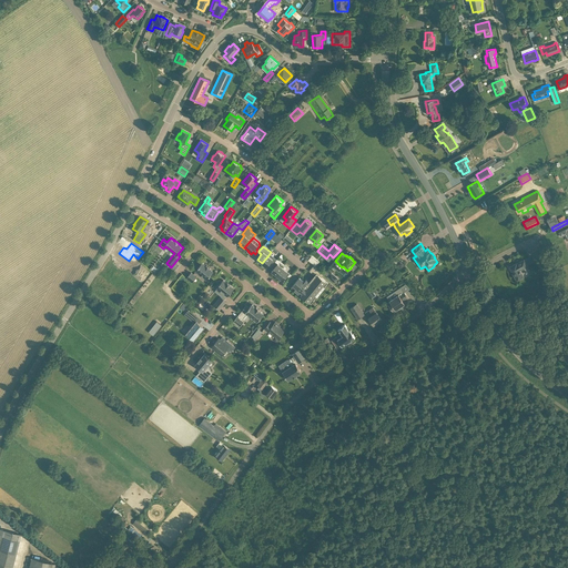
[(271,262),(273,264),(275,261),(269,255),(262,263),(266,267),(271,262)]
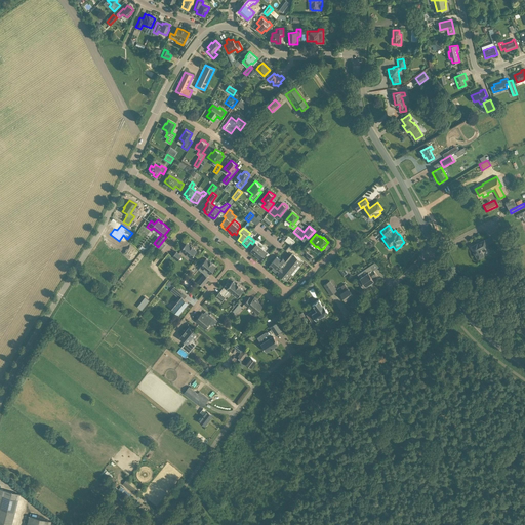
[(477,243),(471,246),(478,258),(484,255),(481,249),(488,245),(484,240),(477,243)]
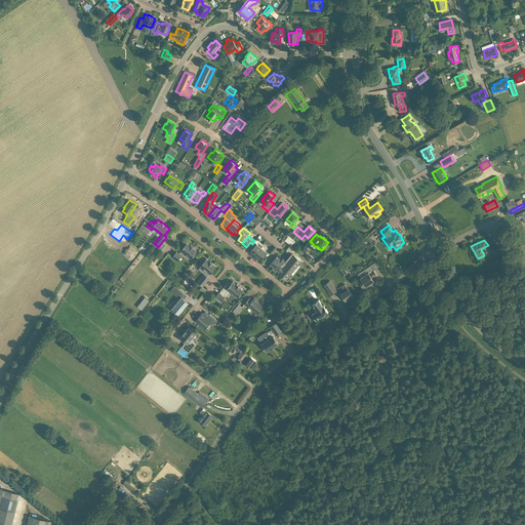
[(251,250),(255,254),(261,247),(254,241),(252,244),(254,246),(251,250)]
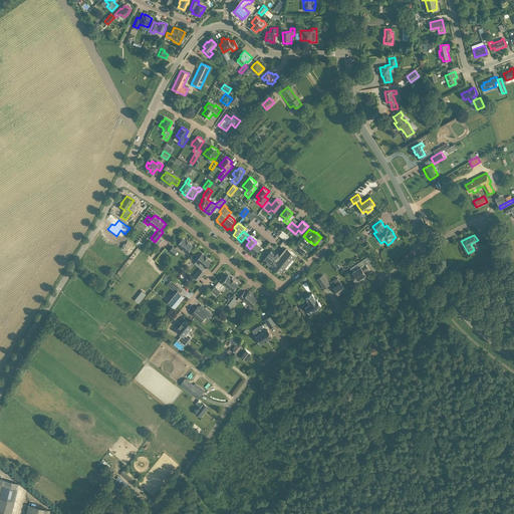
[(190,243),(190,242),(187,240),(183,237),(177,244),(187,253),(193,245),(190,243)]
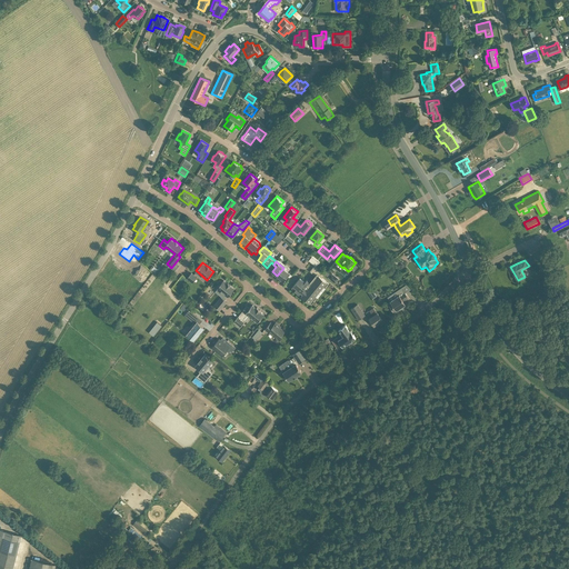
[(283,268),(277,276),(281,279),(283,277),(286,279),(290,273),(288,271),(290,269),(286,265),(283,268)]
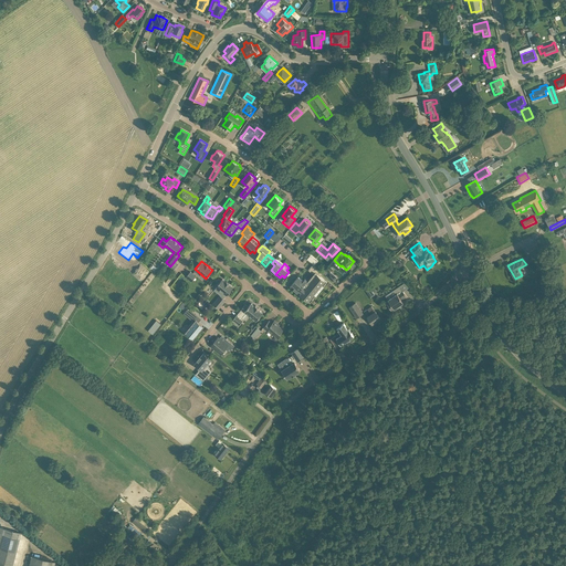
[(290,286),(297,292),(300,290),(302,292),(300,294),(310,303),(313,300),(313,299),(318,292),(324,285),(327,281),(321,276),(323,273),(313,264),(308,270),(313,273),(314,273),(316,275),(308,283),(306,281),(307,280),(305,278),(303,280),(299,276),(290,286)]
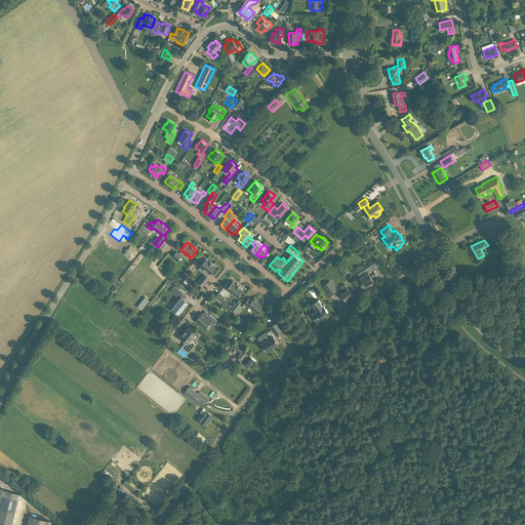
[(304,255),(310,261),(313,257),(307,252),(304,255)]
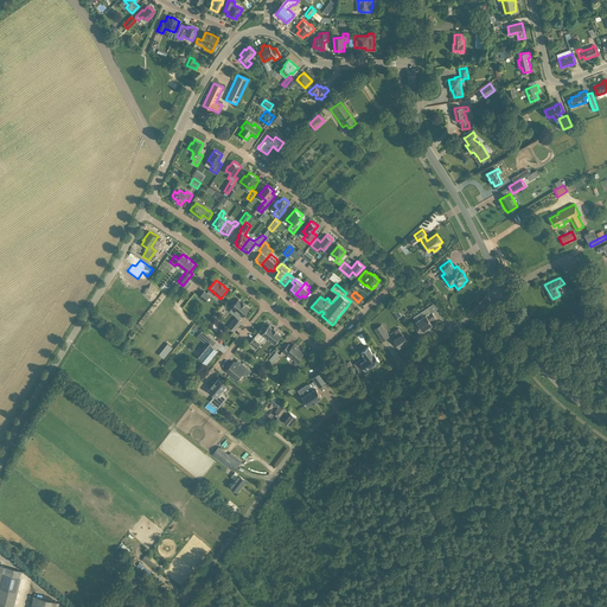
[(231,307),(240,313),(237,318),(236,317),(229,326),(235,331),(242,321),(240,320),(243,315),(243,317),(250,308),(246,305),(247,304),(243,301),(242,302),(238,299),(231,307)]
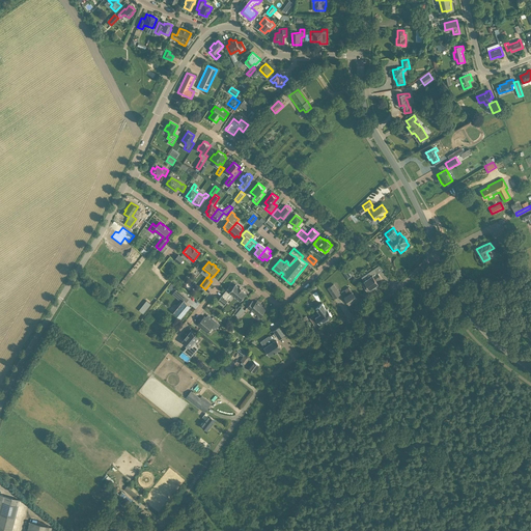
[(95,264),(88,275),(92,278),(98,282),(103,275),(107,278),(110,274),(107,271),(107,270),(101,264),(99,267),(95,264)]
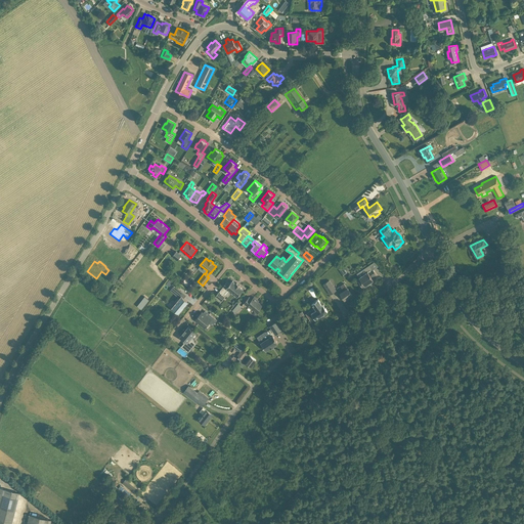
[(361,279),(358,281),(362,287),(365,286),(368,284),(368,285),(370,282),(370,281),(374,280),(373,278),(377,275),(373,269),(370,271),(367,267),(363,269),(366,273),(359,277),(361,279)]
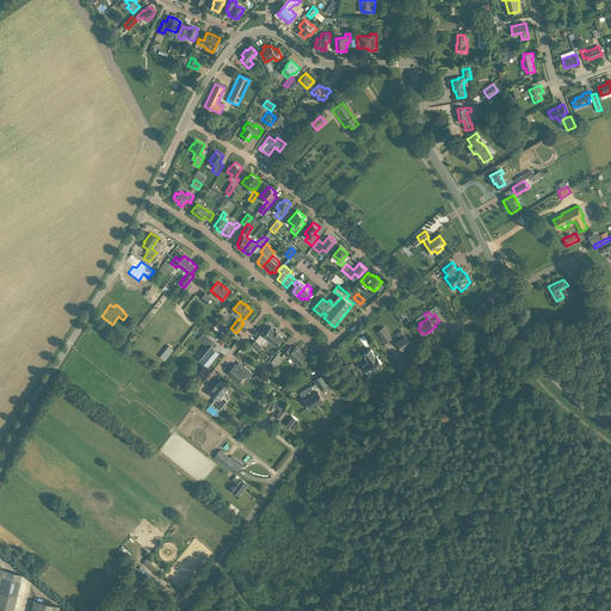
[(265,328),(251,345),(258,351),(261,346),(258,343),(264,337),(267,339),(276,346),(284,337),(279,334),(281,333),(276,329),(276,331),(271,327),(267,331),(265,328)]
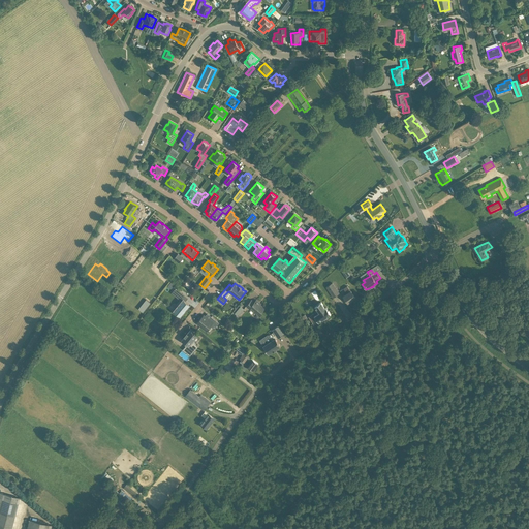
[(327,287),(333,298),(339,293),(333,283),(327,287)]
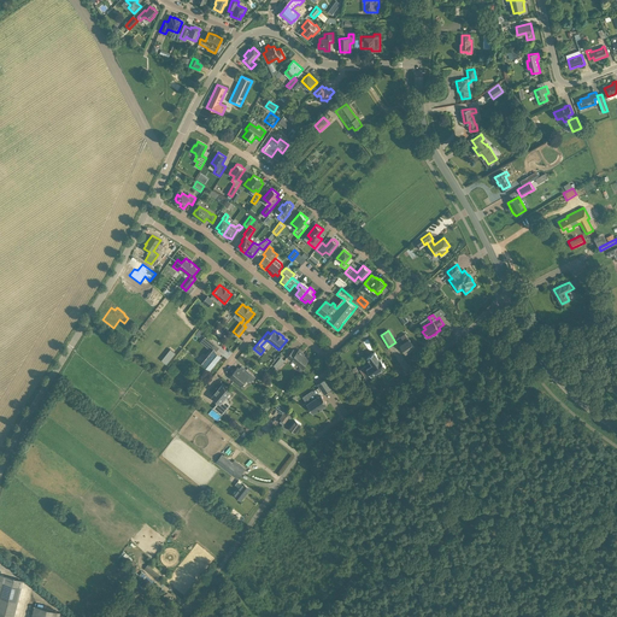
[(405,342),(401,345),(406,353),(415,347),(411,342),(410,339),(410,340),(405,334),(401,336),(405,342)]
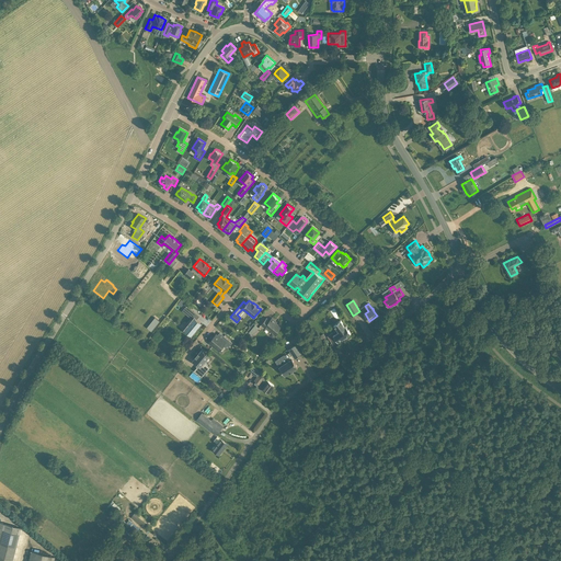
[(184,329),(186,331),(192,335),(203,323),(197,319),(199,316),(186,306),(183,309),(193,318),(184,329)]
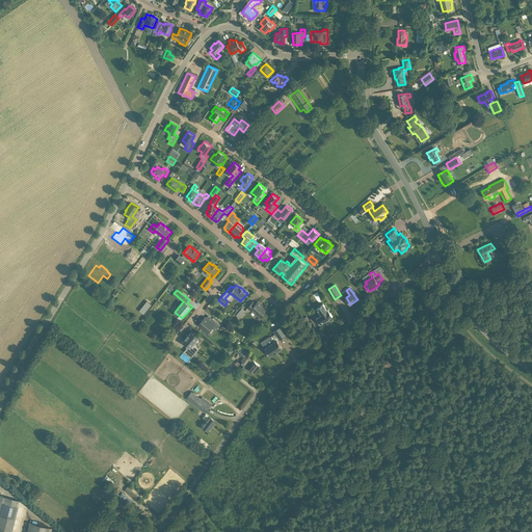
[(152,304),(148,301),(141,310),(144,313),(152,304)]
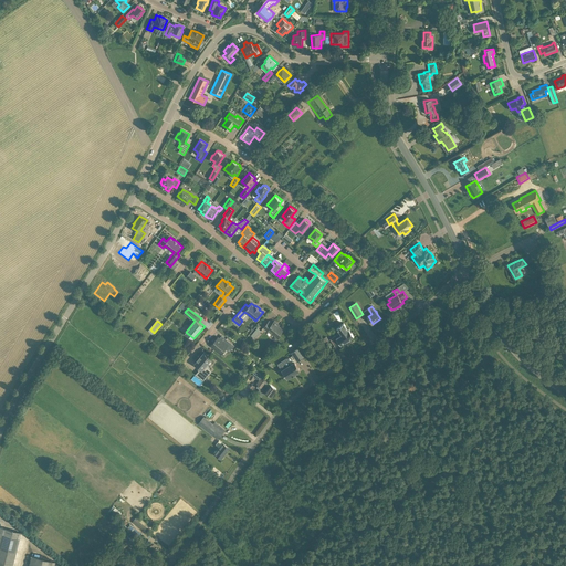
[(263,327),(272,335),(273,334),(278,337),(283,329),(276,324),(278,323),(274,321),(272,323),(269,321),(263,327)]
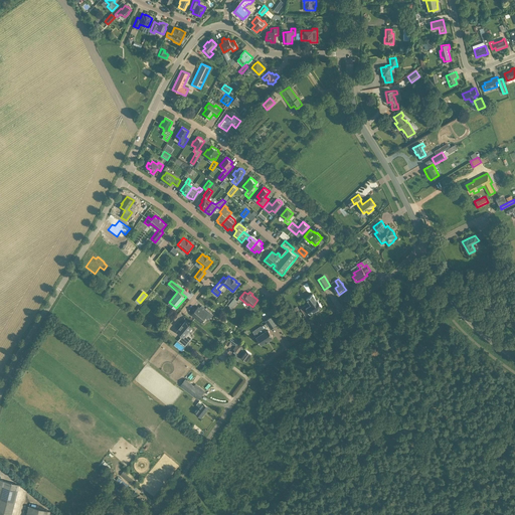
[(318,299),(317,300),(313,294),(307,298),(309,302),(301,309),(303,312),(307,309),(310,314),(315,311),(316,312),(319,310),(318,309),(322,306),(318,299)]
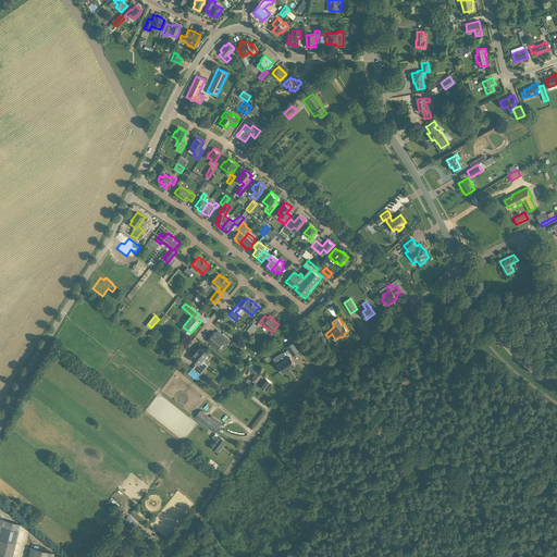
[(208,341),(218,348),(223,342),(226,344),(231,339),(222,333),(220,336),(214,332),(208,341)]
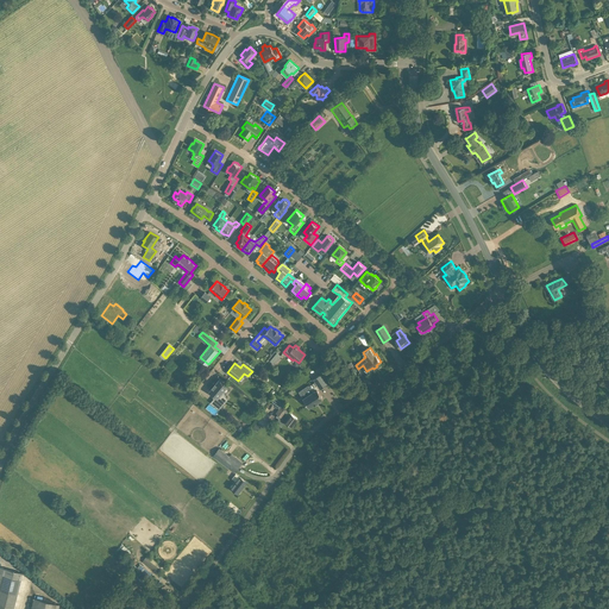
[(311,389),(313,391),(303,399),(309,408),(314,405),(318,402),(324,399),(318,389),(320,388),(320,389),(327,384),(320,375),(314,378),(318,384),(311,389)]
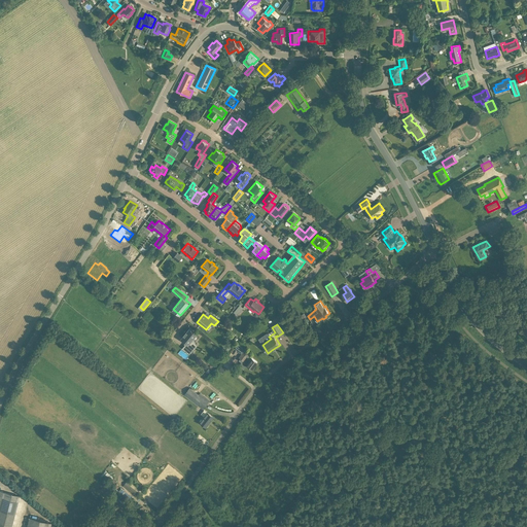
[(181,339),(186,343),(182,348),(189,354),(189,353),(194,348),(191,347),(195,344),(191,340),(197,335),(189,328),(186,331),(183,335),(184,335),(181,339)]
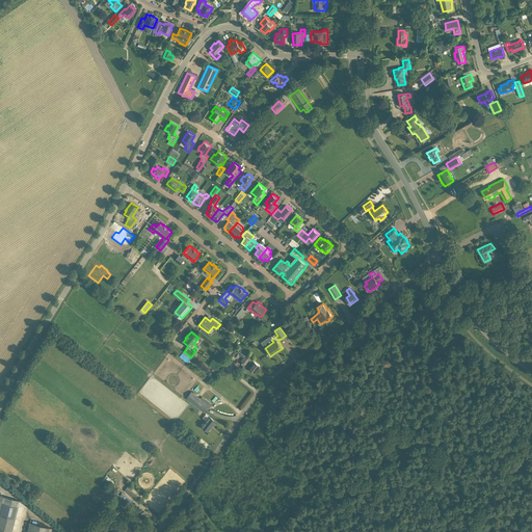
[(246,354),(241,361),(242,362),(241,364),(244,366),(243,367),(247,370),(249,368),(255,372),(260,365),(255,361),(250,357),(246,354)]
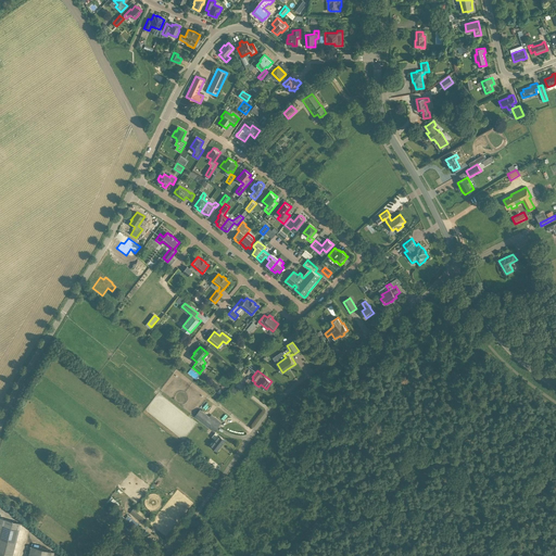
[(201,409),(194,417),(214,431),(220,422),(212,416),(211,417),(201,409)]
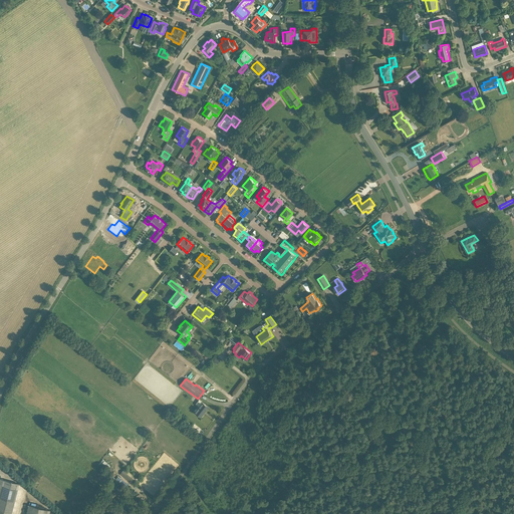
[(195,412),(201,417),(204,414),(203,413),(204,412),(205,412),(209,407),(203,402),(195,412)]
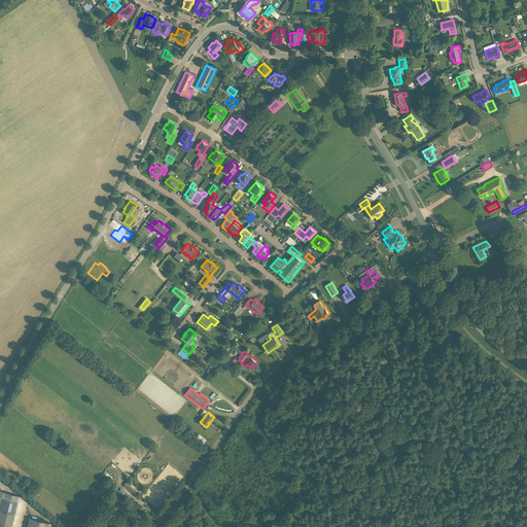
[(124,487),(134,494),(137,490),(127,482),(124,487)]
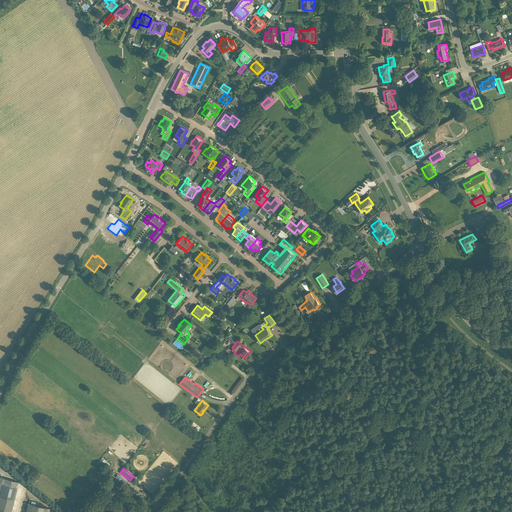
[(0,511),(10,511),(19,482),(0,476),(0,511)]
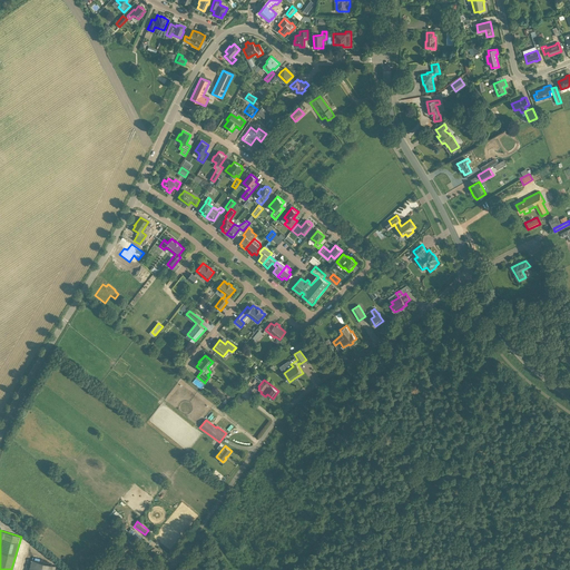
[(119,550),(126,556),(135,546),(128,540),(119,550)]
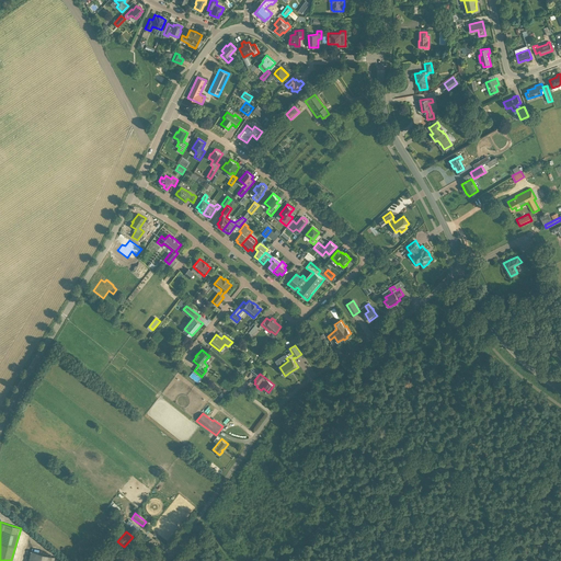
[(53,560),(55,557),(31,551),(29,560),(53,560)]
